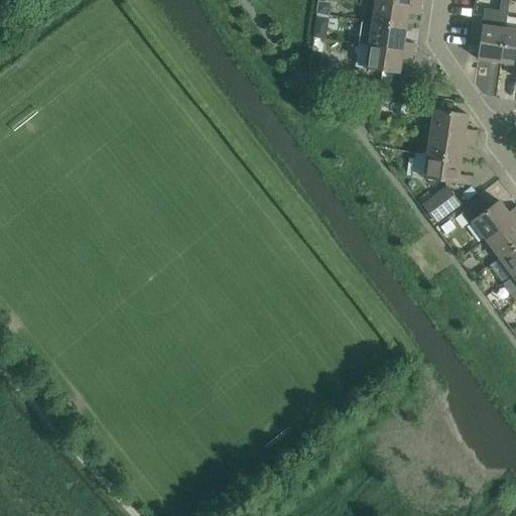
[(419,7),(371,0),(368,0),(375,1),(372,23),(405,28),(407,14),(418,15),(419,7)]
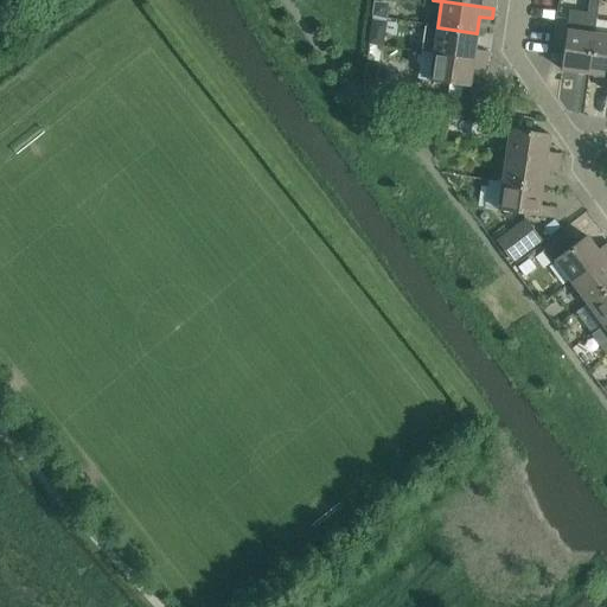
[(598,0),(588,0),(587,13),(569,11),(561,70),(588,74),(595,25),(598,0)]
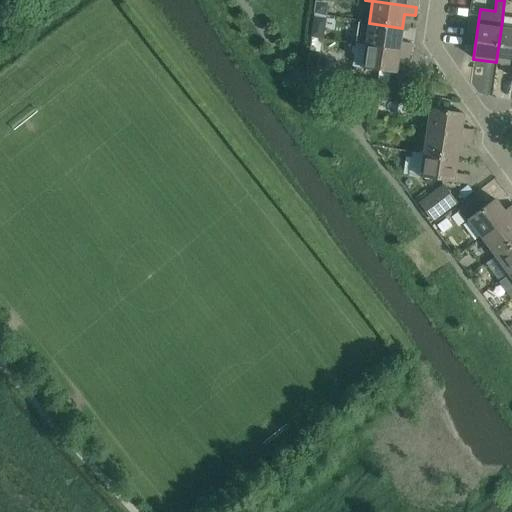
[(446,17),(464,18),(465,8),(447,7),(446,17)]
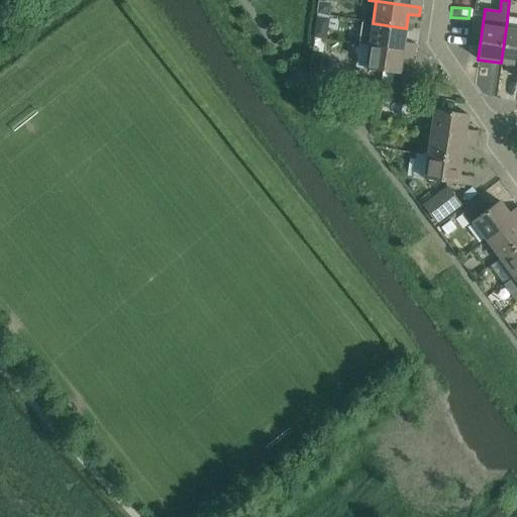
[(501,63),(516,65),(516,22),(507,21),(501,63)]
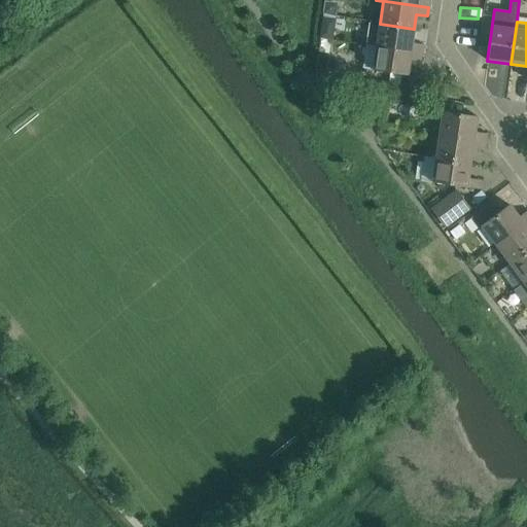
[(370,24),(365,45),(422,54),(423,45),(412,43),(414,29),(380,24),(380,25),(370,24)]
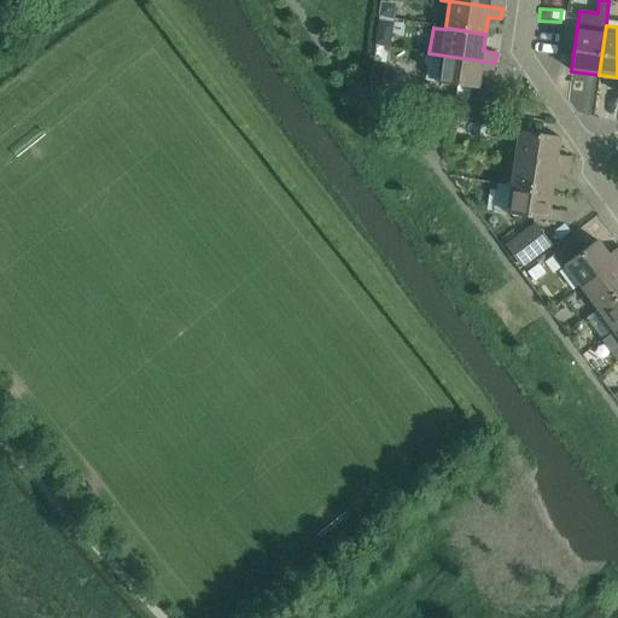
[(495,63),(429,53),(429,54),(441,56),(437,83),(477,89),(479,71),(494,73),(495,63)]
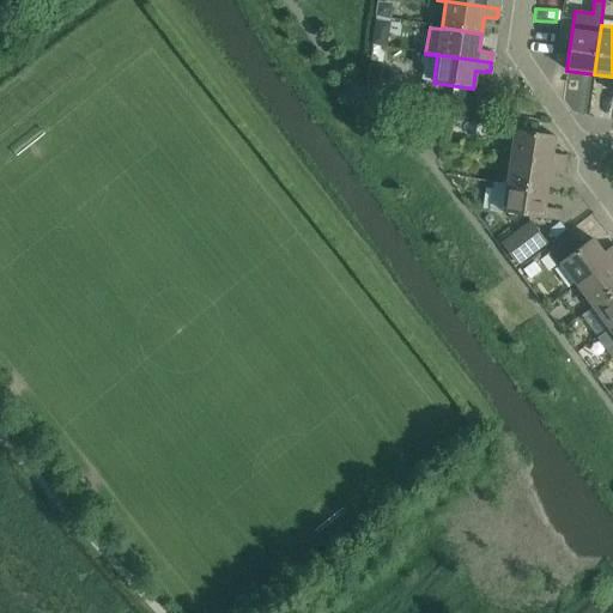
[(510,158),(564,167),(565,156),(552,153),(554,137),(515,131),(510,158)]
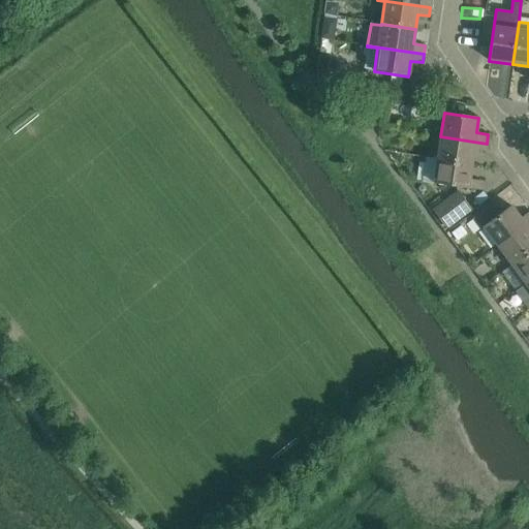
[(440,136),(437,159),(471,164),(473,150),(485,152),(487,144),(440,136)]
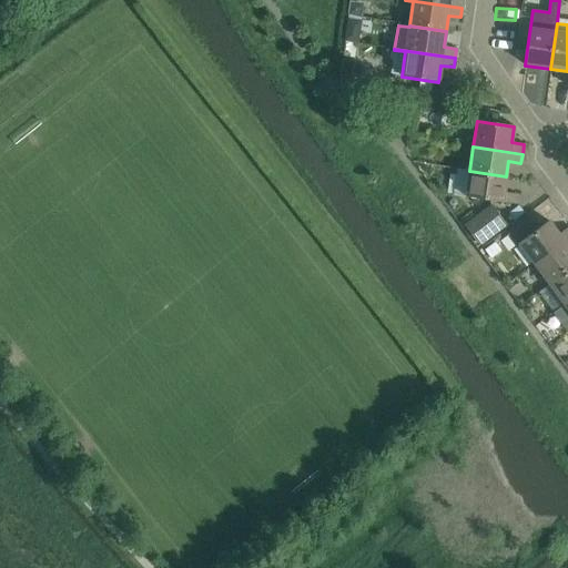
[(506,176),(469,171),(466,198),(503,203),(503,202),(515,204),(516,194),(504,193),(506,176)]
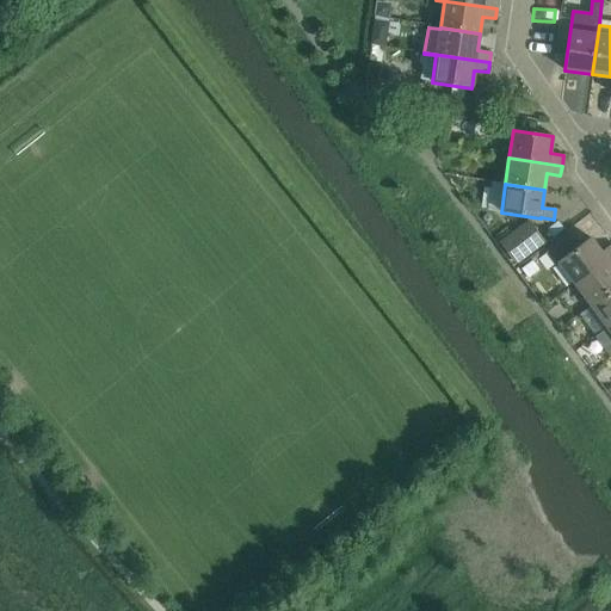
[(498,242),(516,265),(545,242),(528,220),(498,242)]
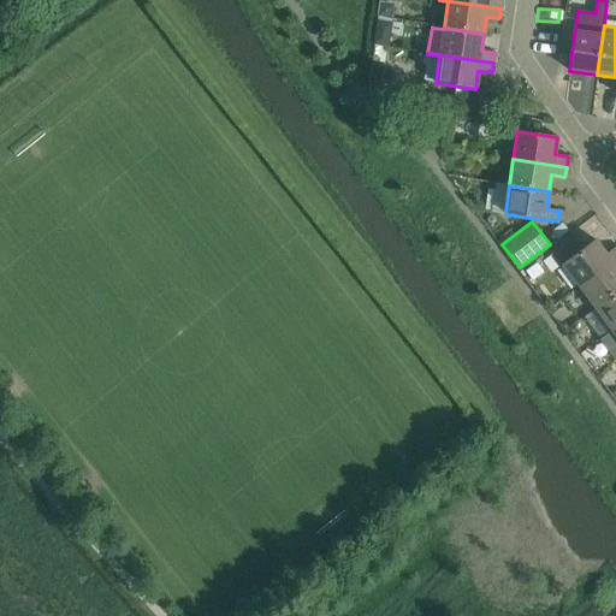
[(594,240),(582,248),(574,237),(550,255),(560,267),(563,265),(579,286),(615,259),(615,246),(605,254),(594,240)]
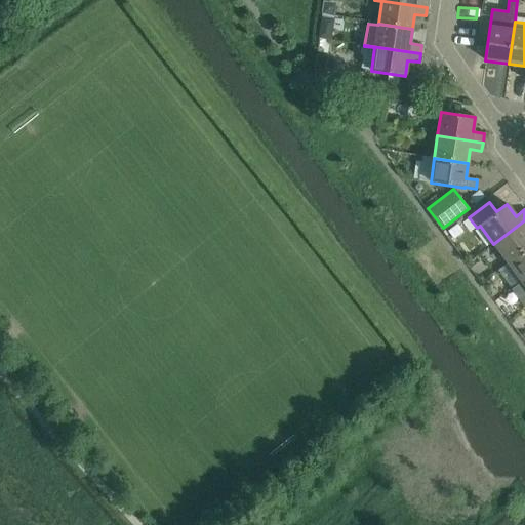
[(524,220),(493,244),(508,263),(524,249),(524,220)]
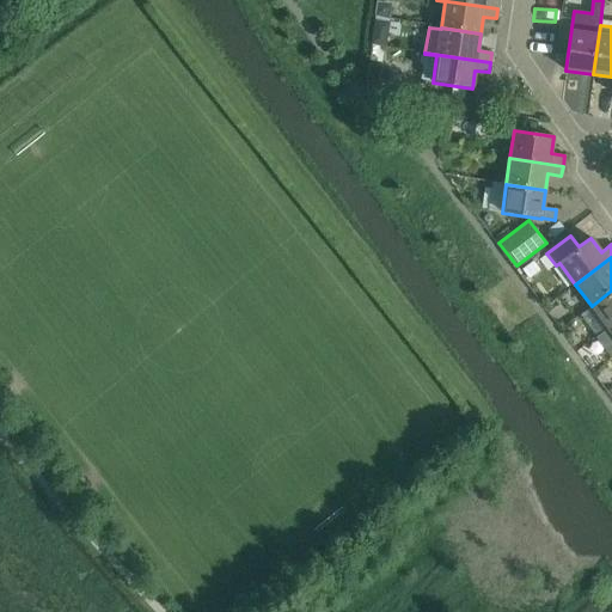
[(611,291),(592,306),(609,329),(611,325),(611,291)]
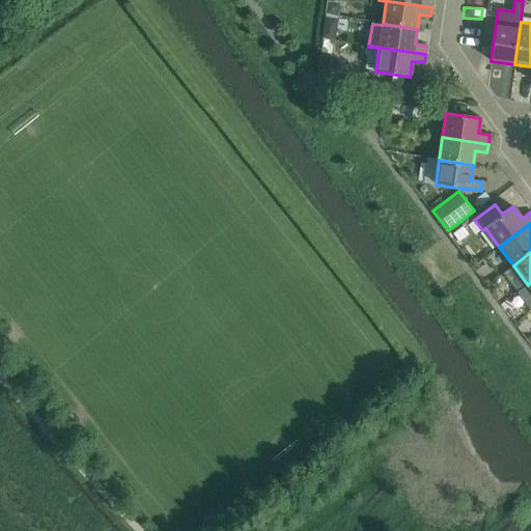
All buildings are outlined.
